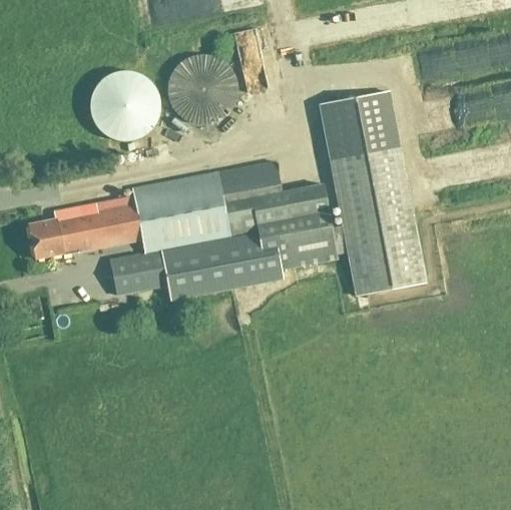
[(184,0),(189,18),(258,1),(257,0),(184,0)]
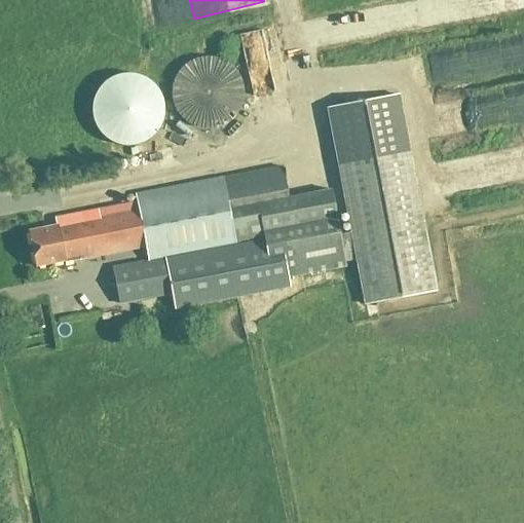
[(245,89),(245,82),(242,76),(238,69),(234,64),(229,59),(222,55),(216,53),(209,52),(201,53),(194,55),(188,59),(182,64),(178,69),(174,76),(172,82),(172,89),(172,97),(174,104),(178,110),(182,116),(188,120),(194,124),(201,126),(209,126),(216,126),(222,123),(229,120),(234,116),(238,110),(242,104),(245,97),(245,89)]
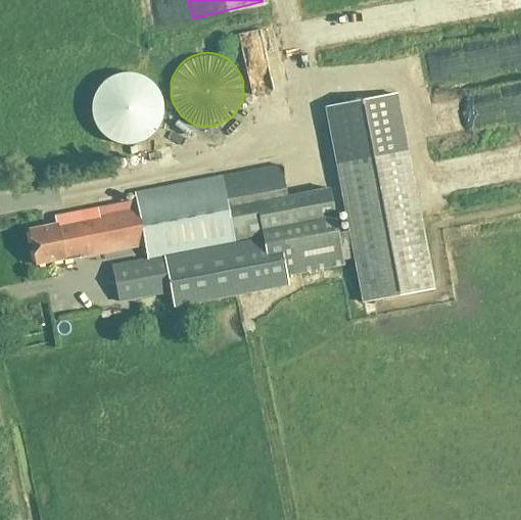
[(92,101),(91,111),(95,124),(102,134),(111,141),(123,144),(134,144),(144,141),(153,134),(160,126),(164,115),(164,104),(162,93),(156,84),(148,77),(138,72),(128,71),(117,72),(108,76),(100,83),(95,91),(92,101)]
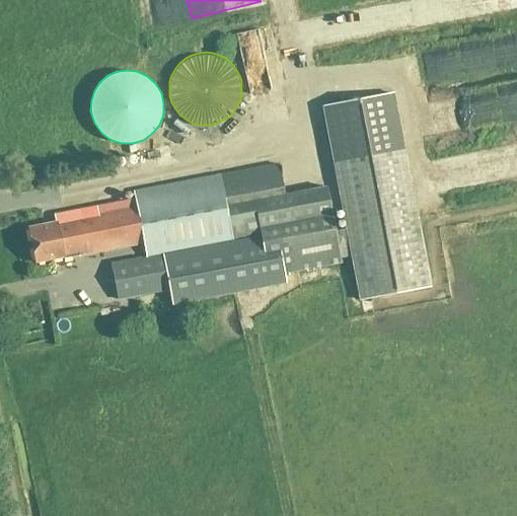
[(348,226),(353,251),(361,298),(430,285),(394,90),(325,103),(348,226)]
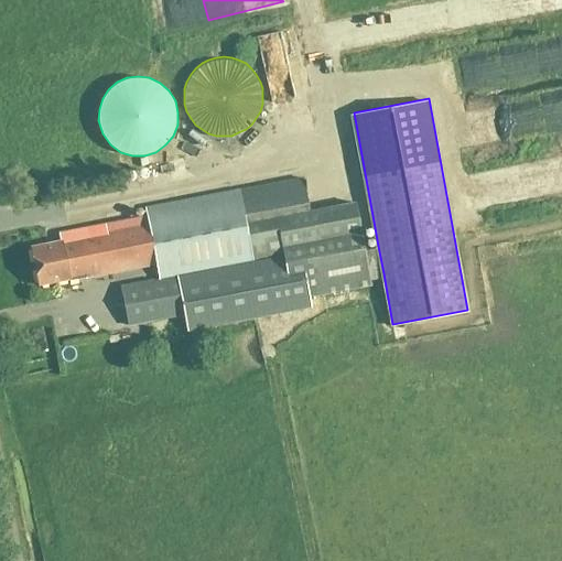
[(529,161),(473,176),(482,206),(537,191),(529,161)]
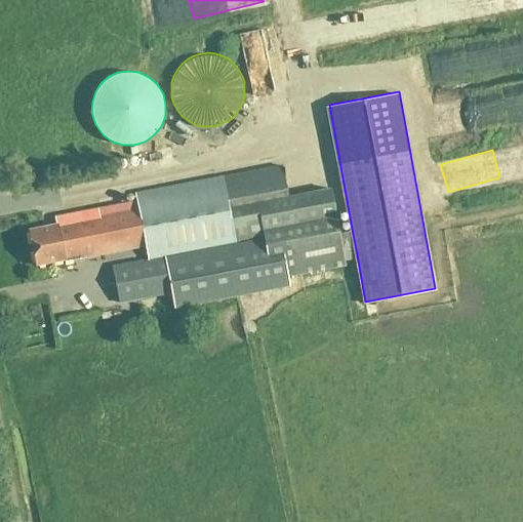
[(148,257),(338,223),(331,186),(288,194),(282,163),(135,191),(137,200),(145,243),(148,257)]
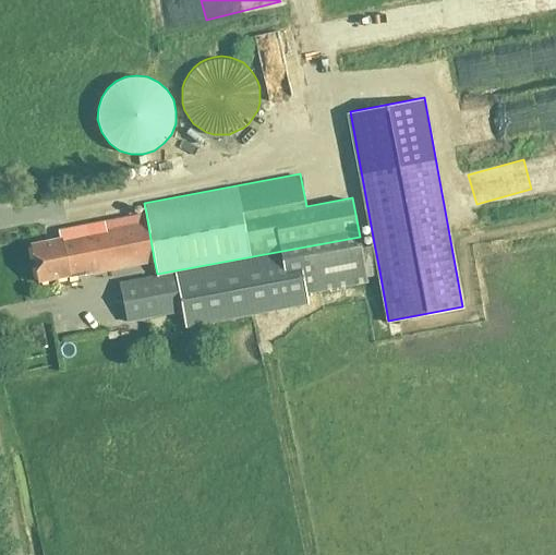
[(69,274),(154,258),(146,213),(60,228),(61,234),(32,240),(39,278),(69,273),(69,274)]
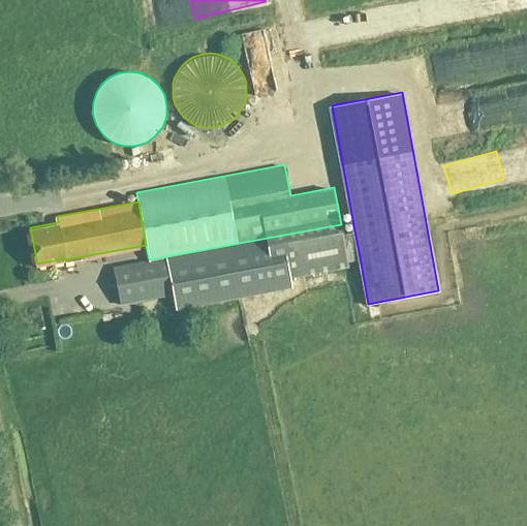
[(341,224),(149,259),(114,266),(121,303),(273,274),(274,278),(348,265),(347,259),(360,256),(354,230),(342,233),(341,224)]
